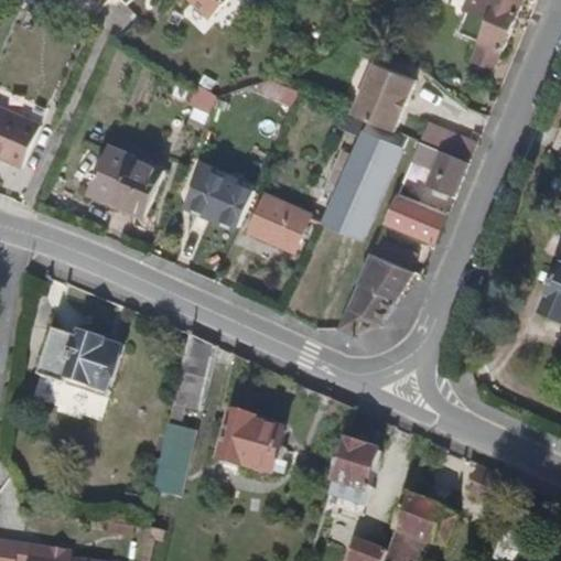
[(192,0),(208,17),(224,0),(192,0)]
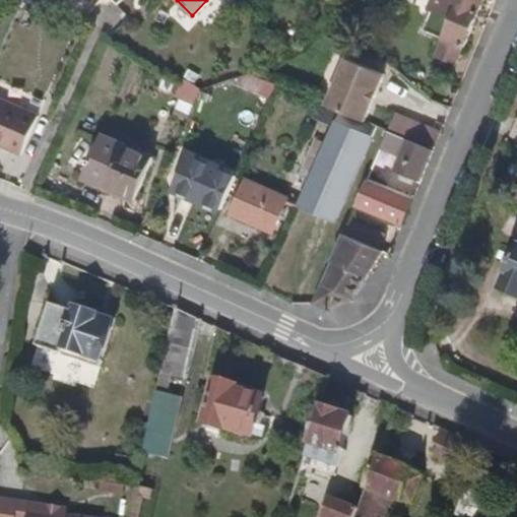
[(428,0),(425,7),(429,8),(422,28),(441,36),(433,54),(454,61),(479,0),(428,0)]
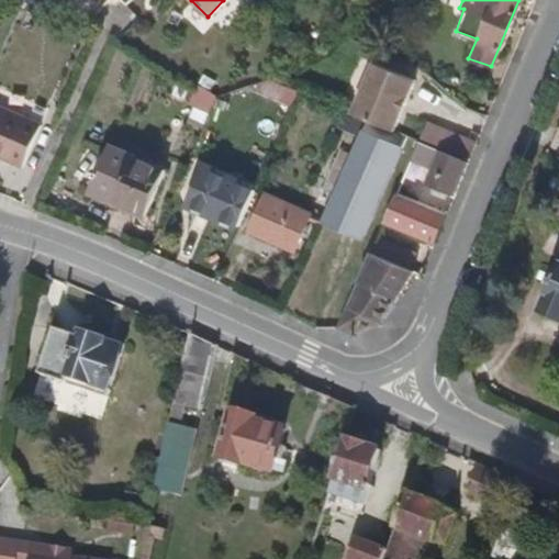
[(371,63),(350,113),(364,119),(391,130),(412,79),(371,63)]
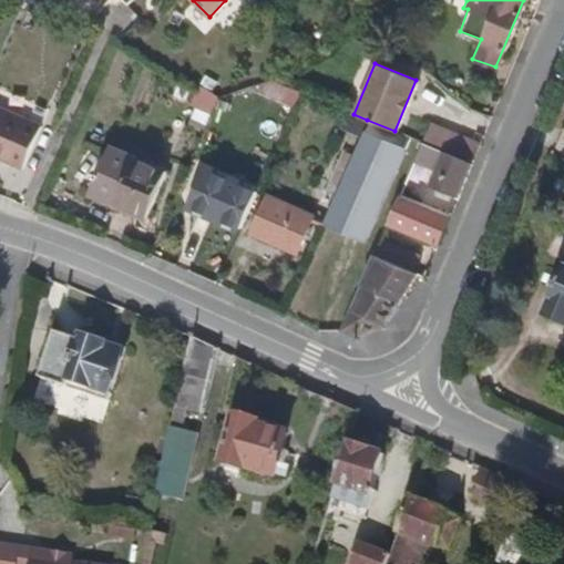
[(298,90),(269,78),(258,81),(255,90),(291,104),(298,90)]
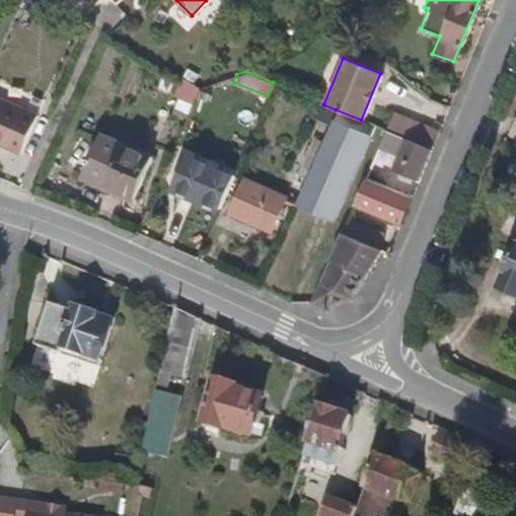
[(192,100),(198,87),(179,77),(172,92),(192,100)]
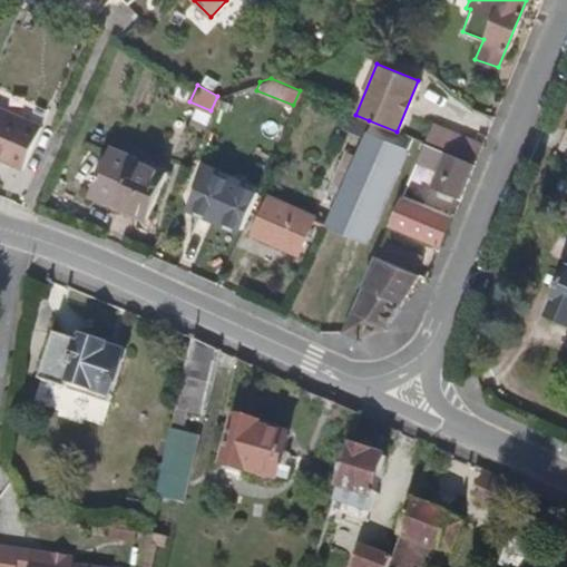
[(0,157),(20,167),(39,125),(0,106),(0,157)]
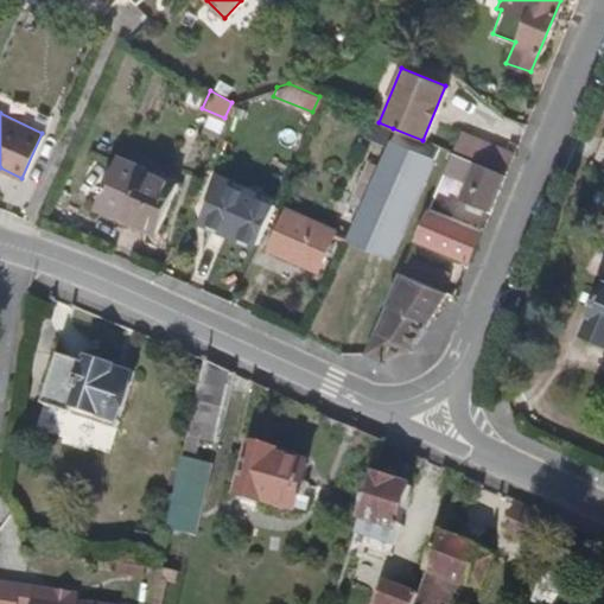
[(423,140),(393,128),(345,239),(388,256),(436,145),(423,140)]
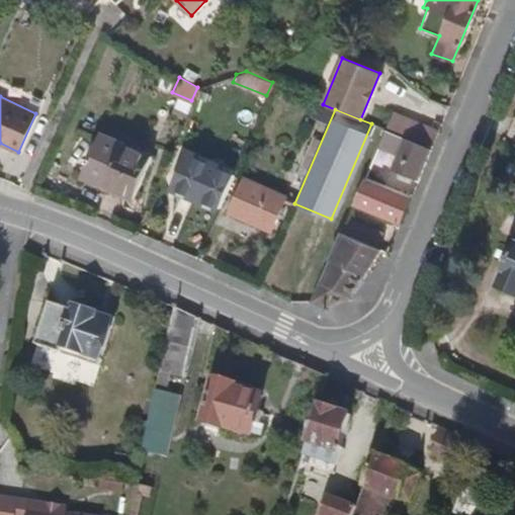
[(428,148),(436,129),(392,111),(383,130),(402,138),(428,148)]
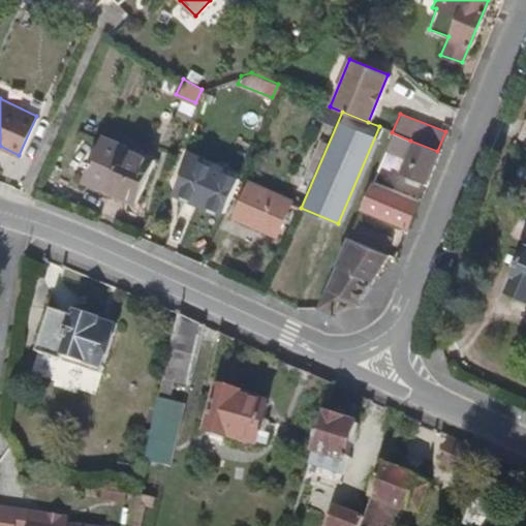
[(154,158),(102,135),(83,179),(135,202),(154,158)]
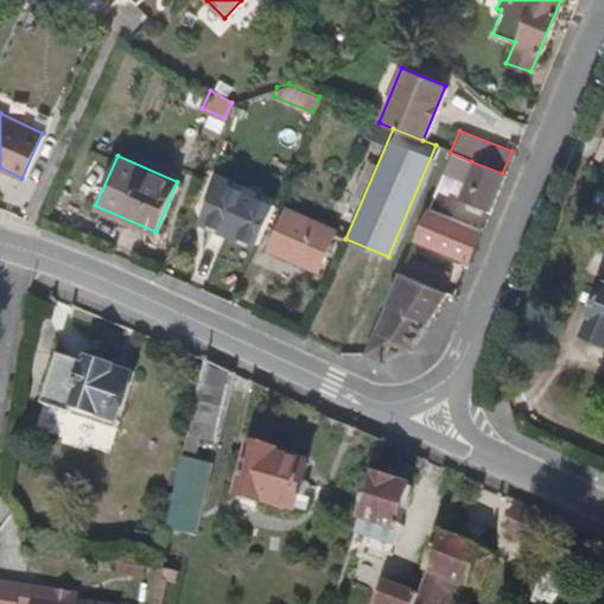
[(488,207),(502,173),(471,161),(457,196),(488,207)]
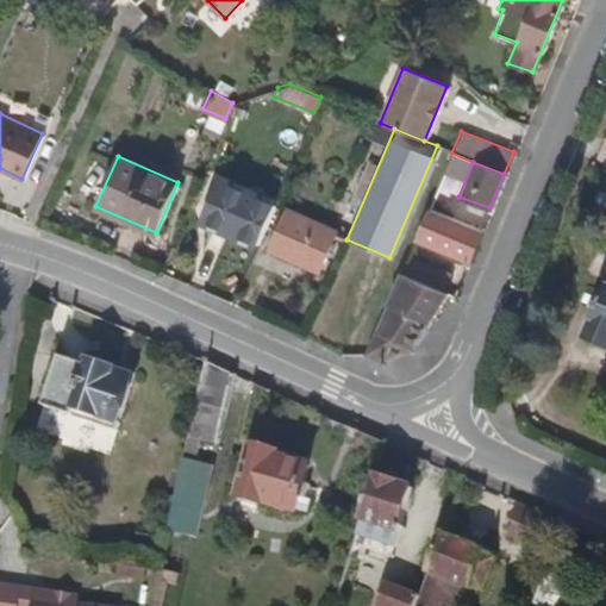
[(255,244),(274,201),(218,177),(201,220),(255,244)]
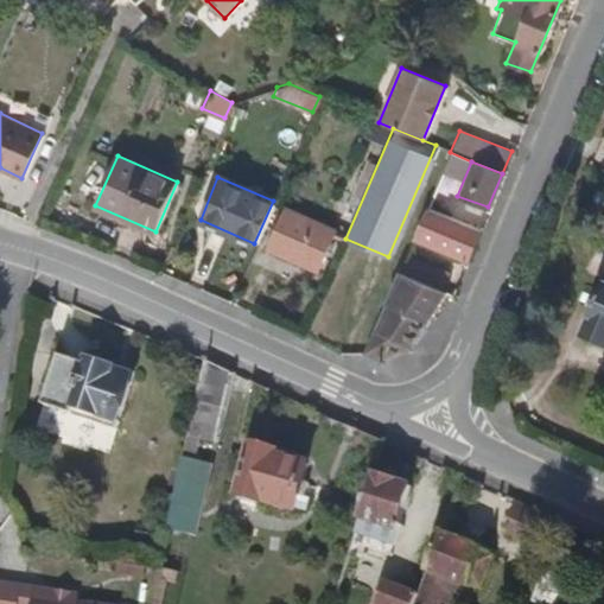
[(336,229),(285,207),(267,248),(317,269),(336,229)]
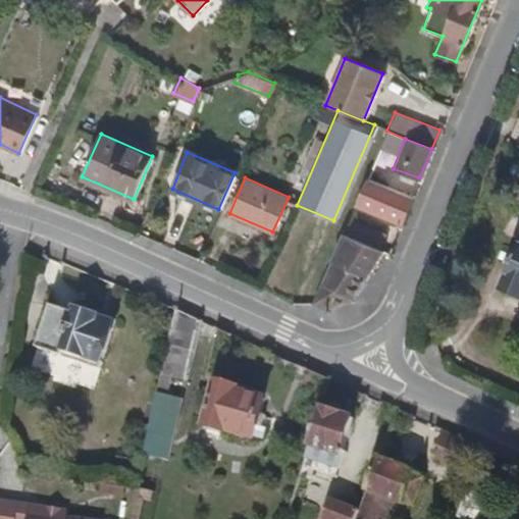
[(412,197),(366,177),(343,232),(382,250),(388,252),(412,197)]
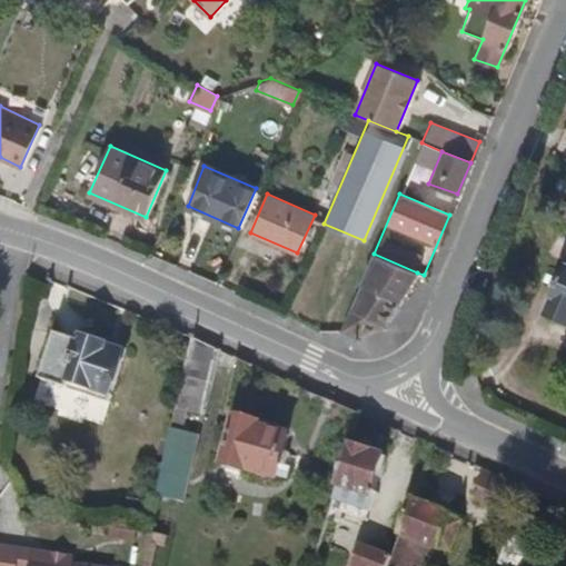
[(360,283),(399,299),(417,272),(374,254),(360,283)]
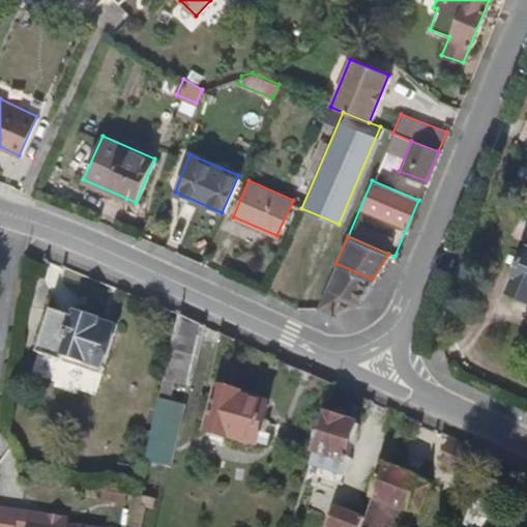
[(526,243),(507,290),(526,298),(526,243)]
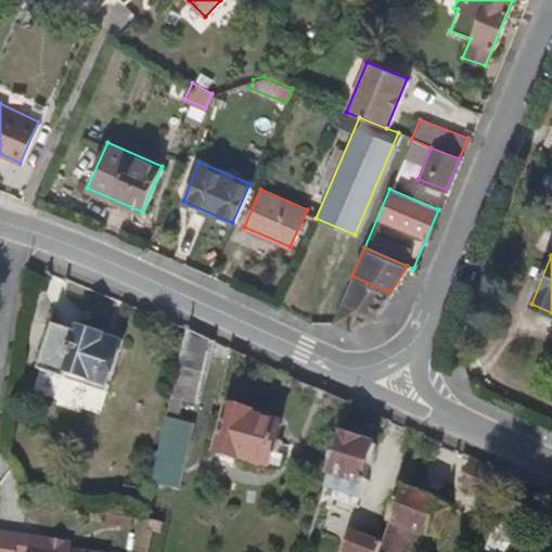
[(351,276),(331,321),(346,328),(374,316),(389,292),(351,276)]
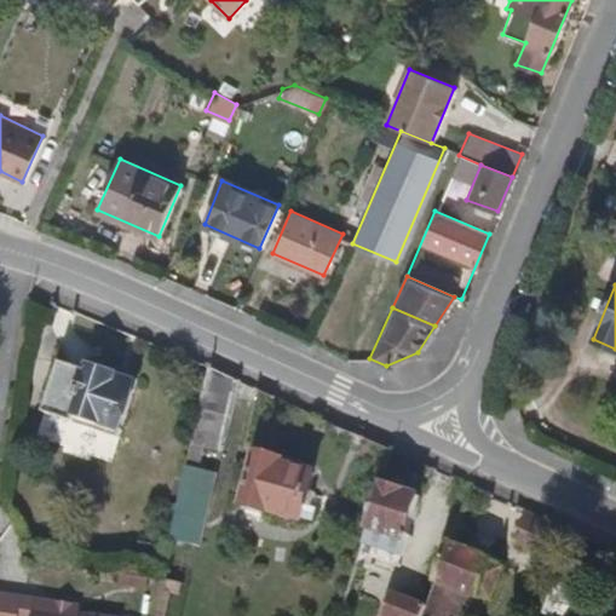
[(108,460),(132,389),(114,381),(115,376),(88,367),(87,373),(59,363),(35,435),(108,460)]
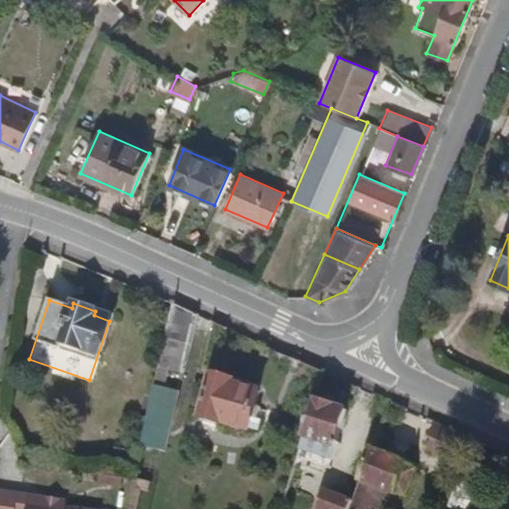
[(180,374),(195,314),(171,303),(138,446),(161,452),(177,391),(162,387),(166,370),(180,374)]
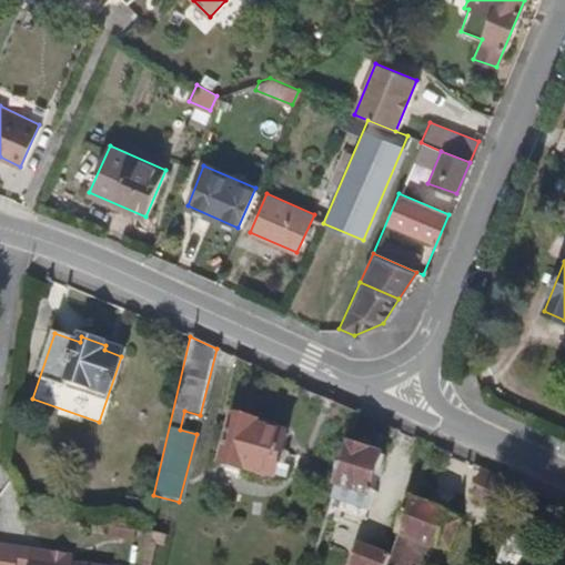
[(104,350),(121,356),(123,351),(106,345),(104,350)]
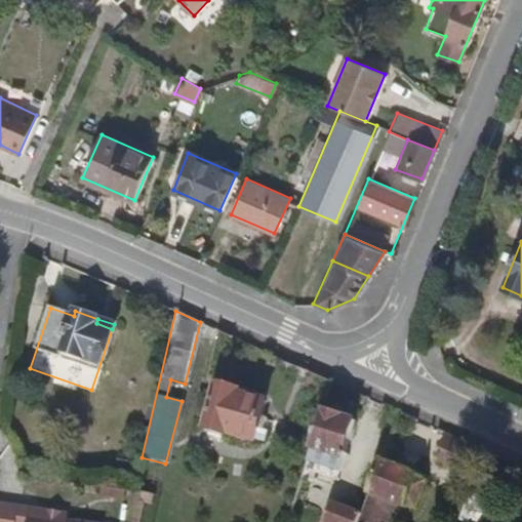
[(214,384),(202,427),(255,442),(267,403),(241,395),(242,391),(214,384)]
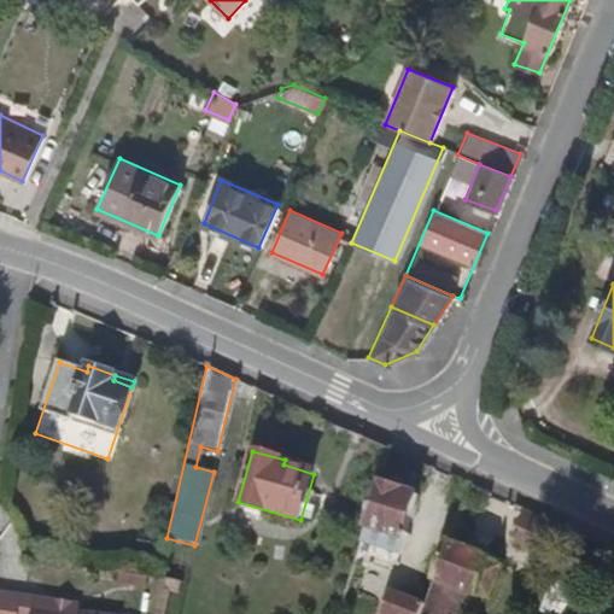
[(416,493),(379,481),(364,527),(386,533),(381,547),(397,553),(416,493)]
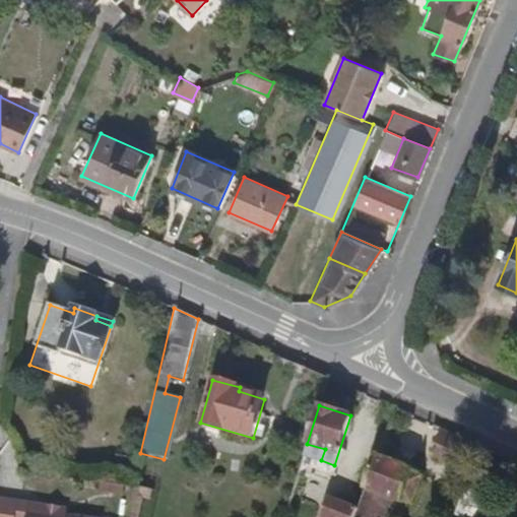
[(412,469),(376,455),(356,507),(350,516),(381,516),(389,499),(399,503),(412,469)]
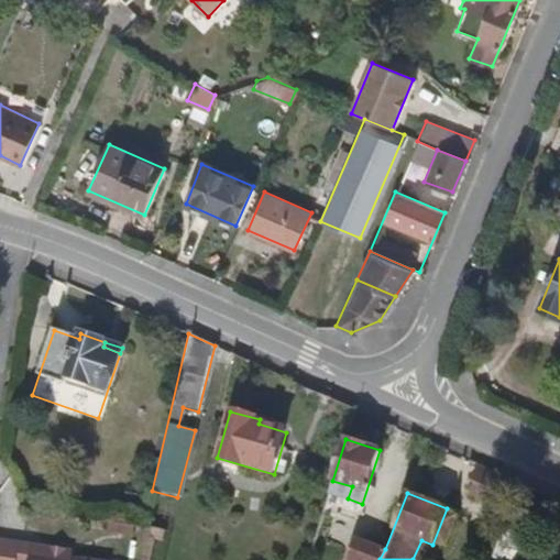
[(127,536),(129,524),(110,522),(109,533),(127,536)]
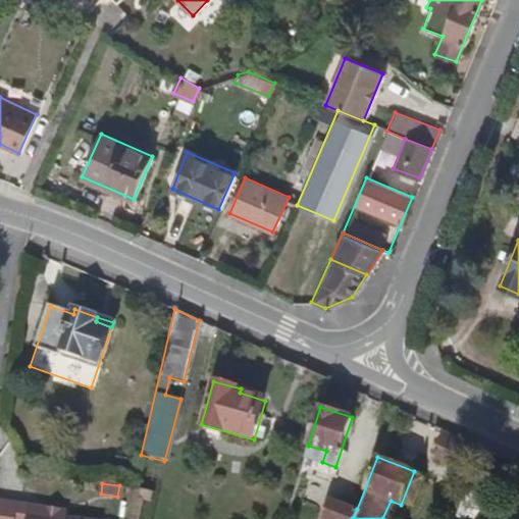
[(152,491),(134,488),(125,518),(136,518),(141,499),(149,500),(152,491)]
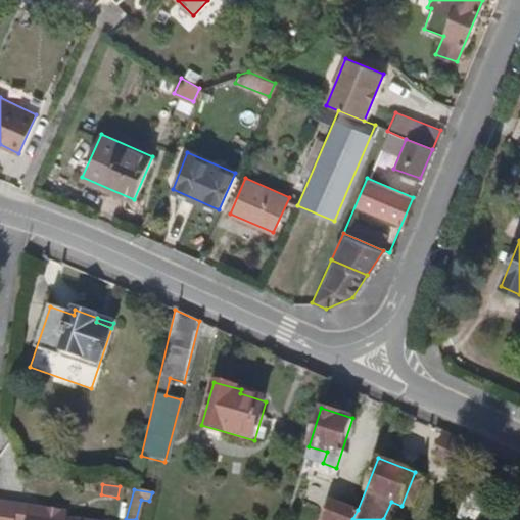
[(352,519),(358,510),(328,498),(319,519),(352,519)]
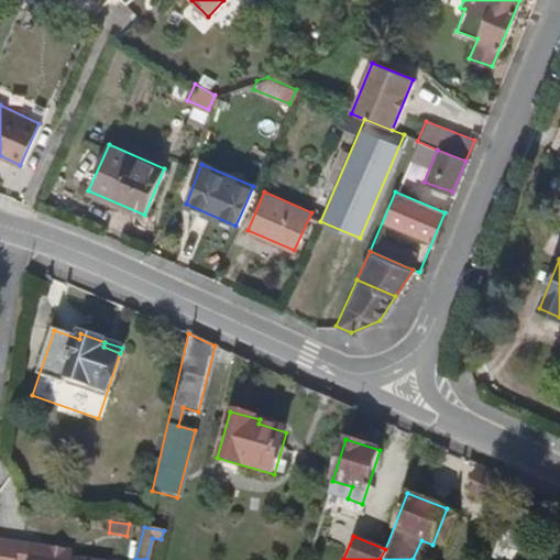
[(0,559),(14,559),(19,542),(0,539),(0,559)]
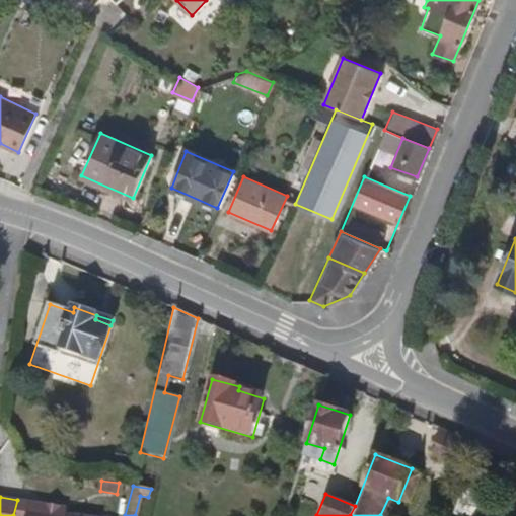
[(17,500),(13,515),(26,515),(27,508),(64,514),(64,508),(17,500)]
